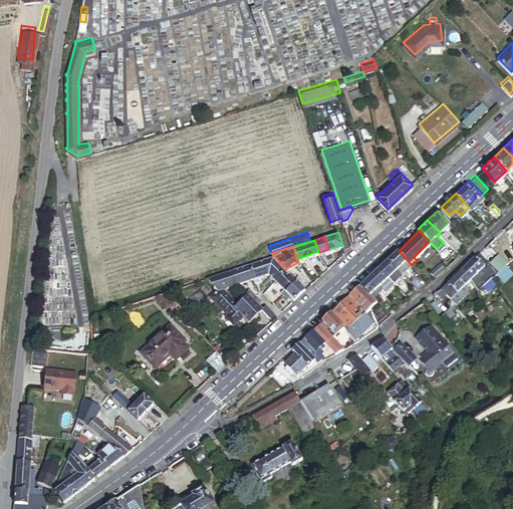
[(402,273),(411,264),(399,251),(397,249),(387,258),(402,273)]
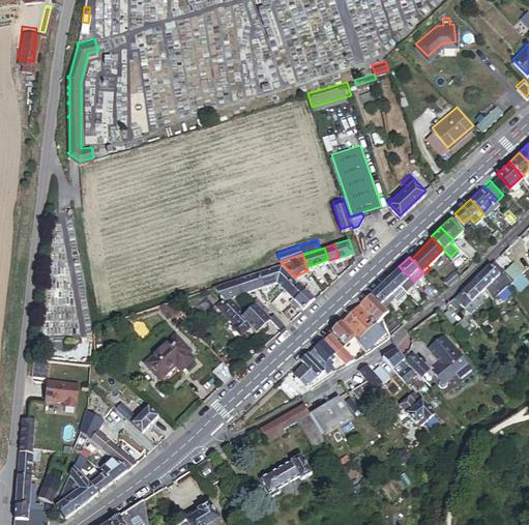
[(504,267),(494,257),(490,261),(500,272),(504,267)]
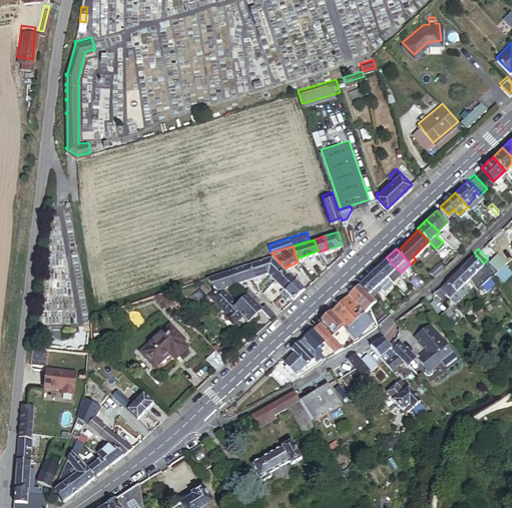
[(284,267),(271,252),(264,256),(268,259),(265,261),(267,269),(275,276),(284,267)]
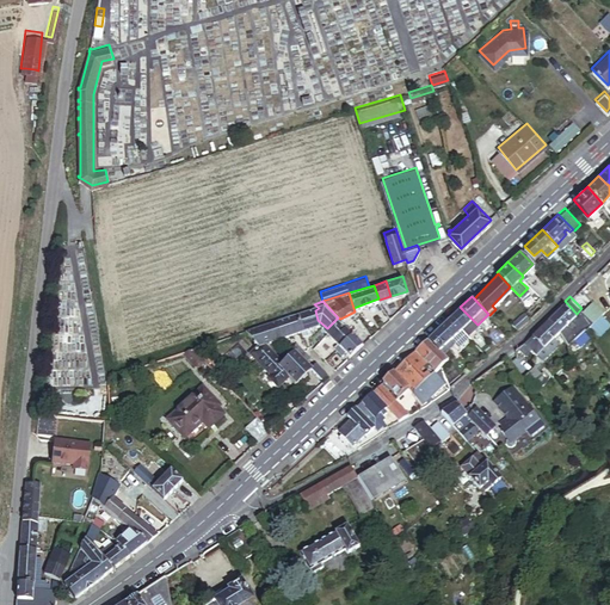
[(565,301),(548,318),(560,329),(571,349),(581,341),(577,335),(585,327),(577,314),(565,301)]
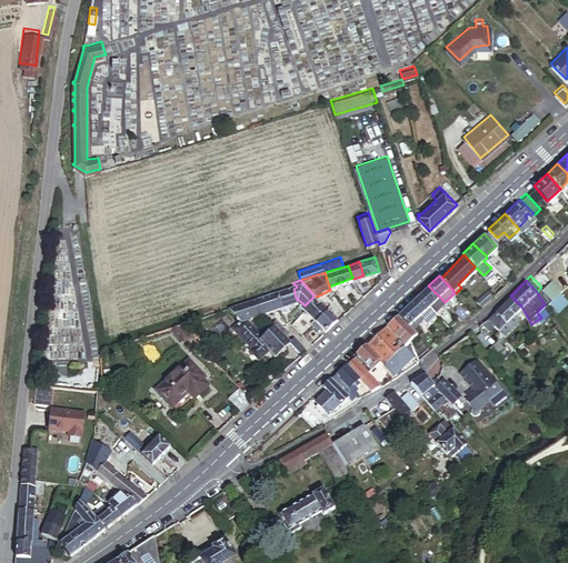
[(294,289),(297,287),(292,283),(275,289),(276,292),(278,294),(280,303),(281,308),(288,305),(287,301),(296,298),(294,289)]
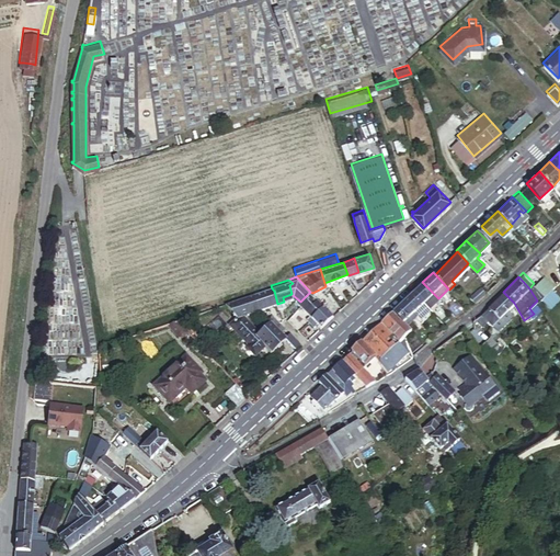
[(429,307),(438,298),(422,282),(412,291),(429,307)]
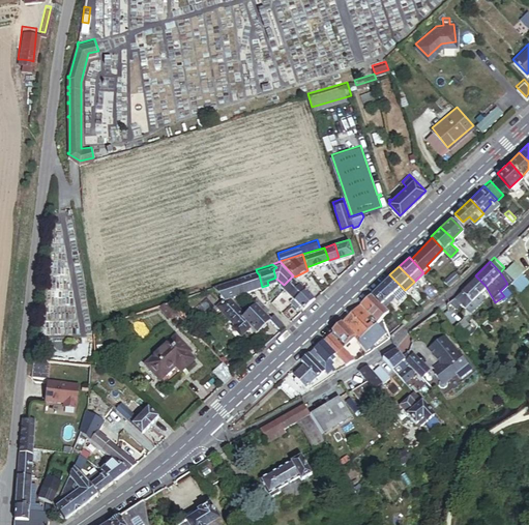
[(261,283),(259,274),(257,272),(256,269),(239,274),(243,288),(261,283)]
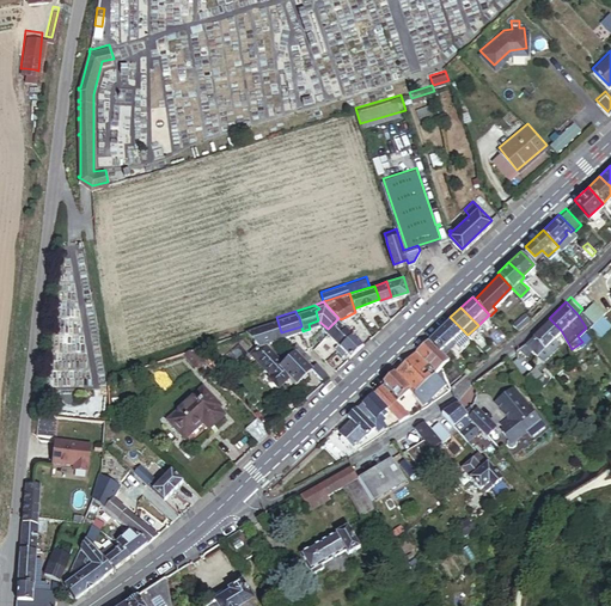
[(530,316),(525,311),(513,322),(518,328),(530,316)]
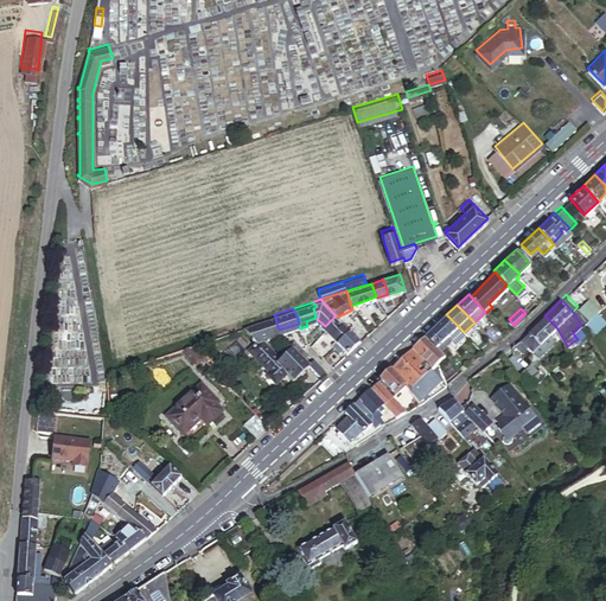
[(274,314),(243,325),(265,347),(259,352),(269,365),(280,376),(286,370),(292,377),(310,363),(318,372),(324,368),(313,357),(308,362),(304,357),(297,349),(293,345),(282,355),(280,352),(281,350),(267,333),(279,330),(274,314)]
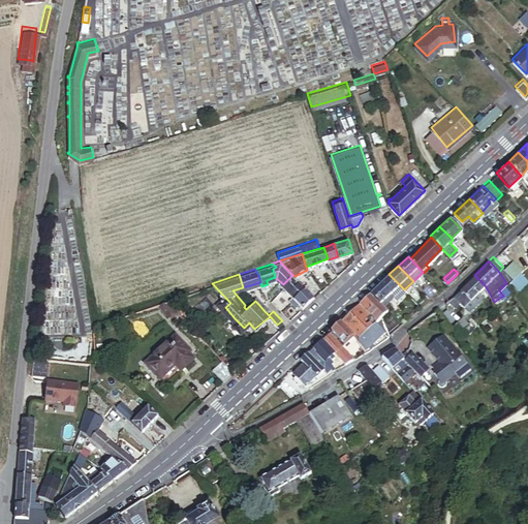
[(398,302),(407,293),(404,289),(389,274),(370,291),(383,306),(394,297),(398,302)]
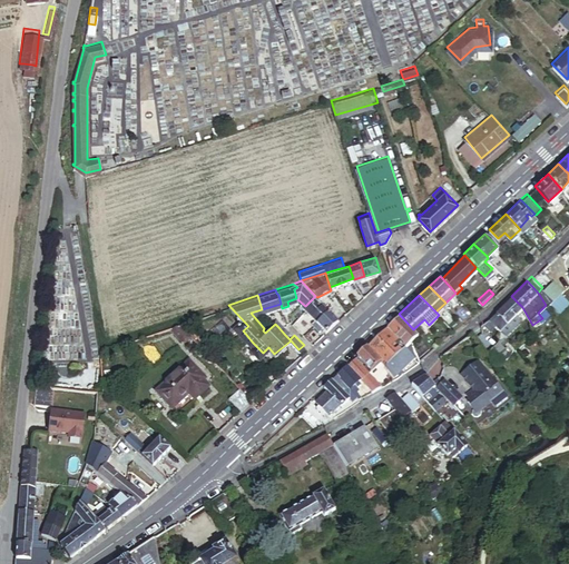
[(315,296),(305,306),(314,316),(311,319),(320,328),(322,326),(325,328),(340,316),(336,313),(334,314),(329,307),(317,297),(315,296)]
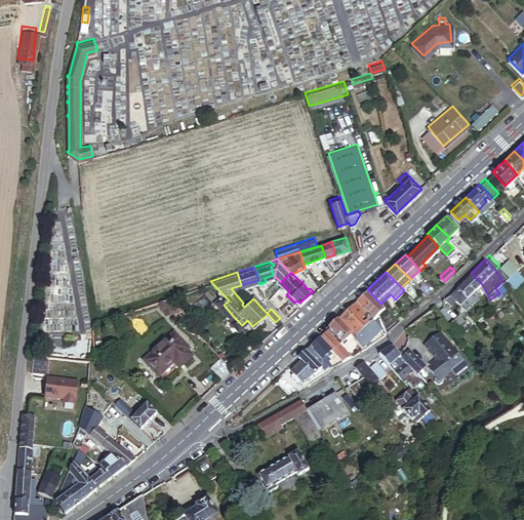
[(477,287),(481,283),(471,273),(458,285),(445,295),(452,303),(455,298),(460,304),(461,303),(477,287)]
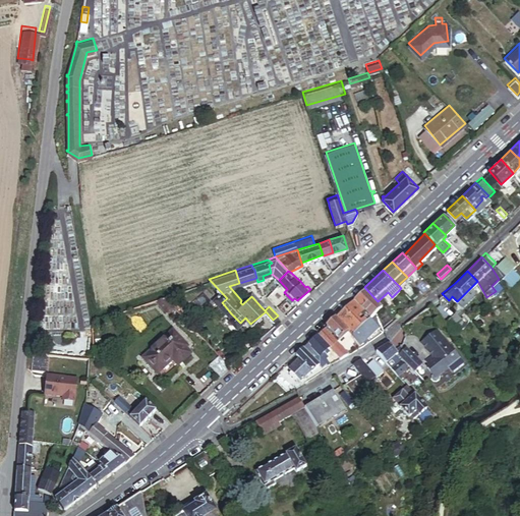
[(477,290),(473,285),(458,300),(463,304),(477,290)]
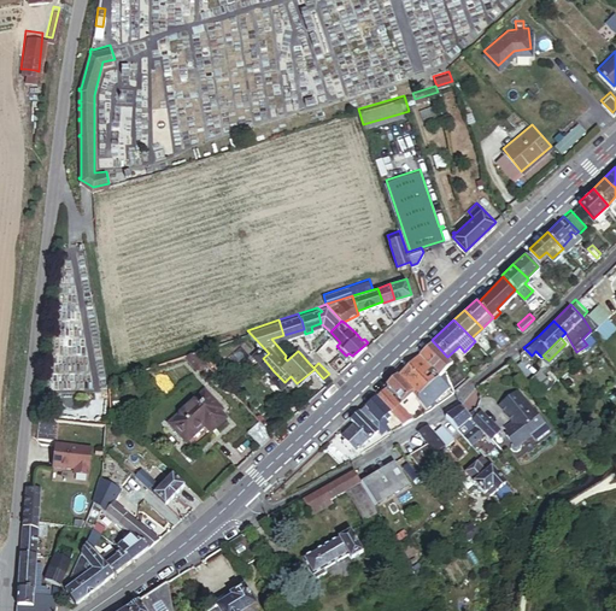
[(299,340),(293,346),(298,351),(301,354),(308,350),(299,340)]
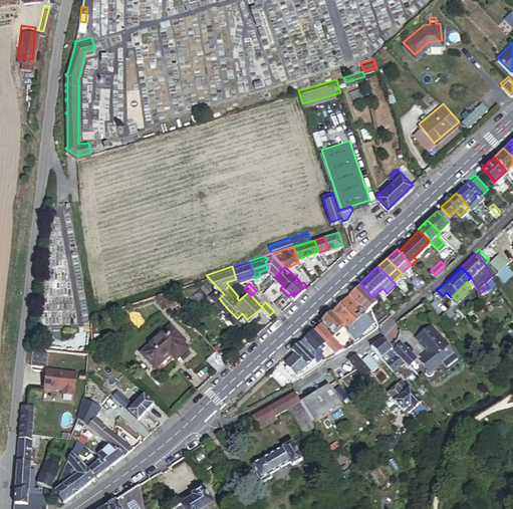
[(354,319),(370,304),(374,300),(372,297),(359,283),(339,302),(354,319)]
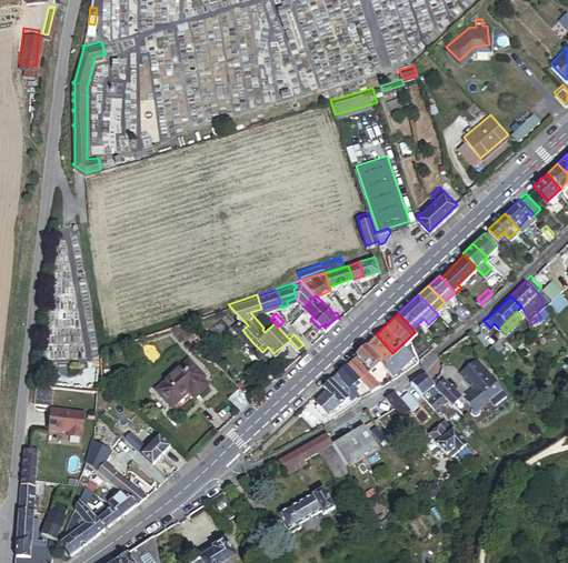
[(179,321),(169,324),(180,337),(188,329),(179,321)]
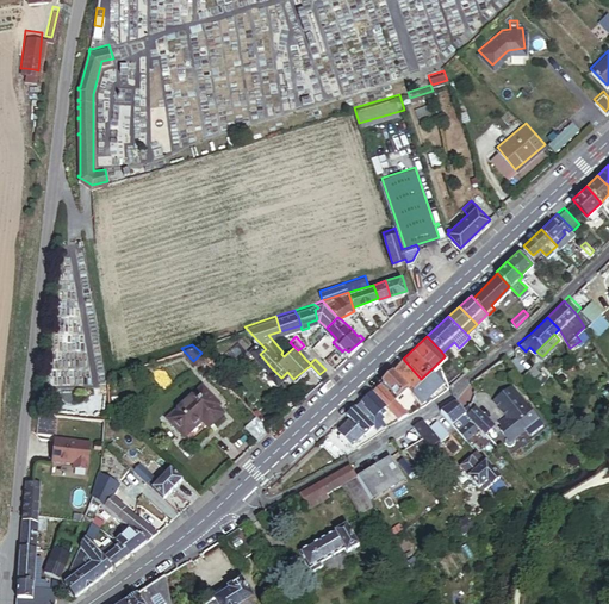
[(298,350),(305,359),(311,354),(304,347),(304,346),(298,350)]
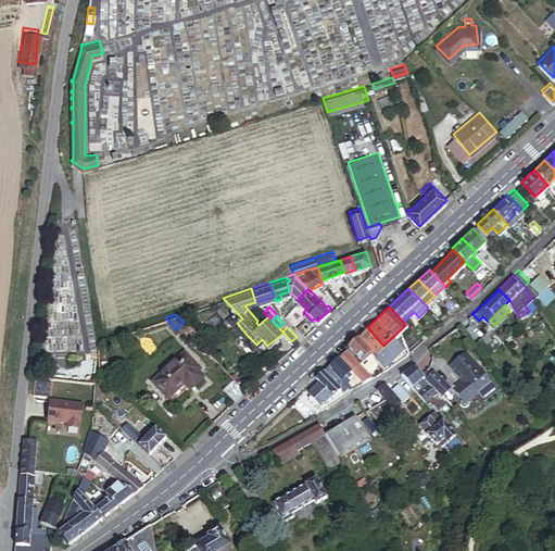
[(383,346),(367,327),(348,346),(361,359),(369,350),(385,364),(406,342),(401,329),(383,346)]
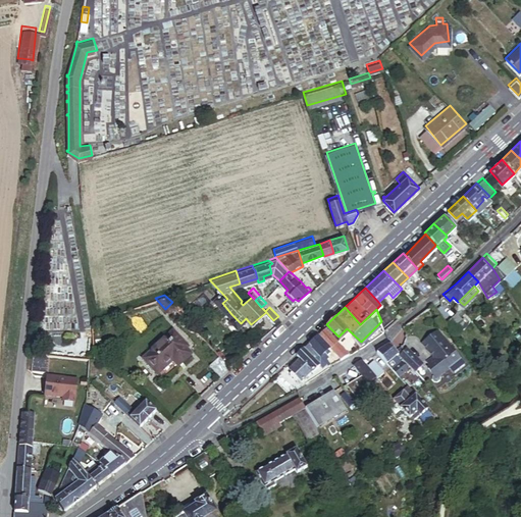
[(457,310),(444,321),(456,334),(468,323),(457,310)]
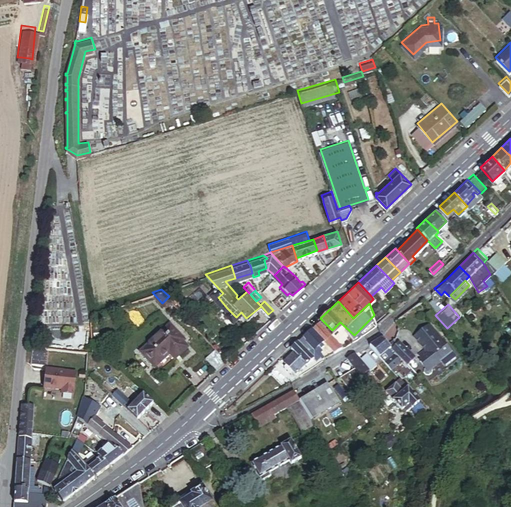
[(236,317),(227,308),(226,309),(234,318),(236,317)]
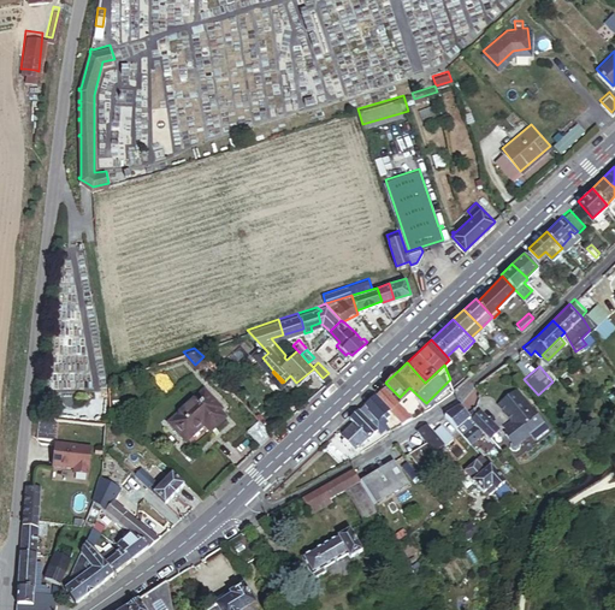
[(412,414),(383,385),(374,392),(388,404),(389,407),(402,420),(412,414)]
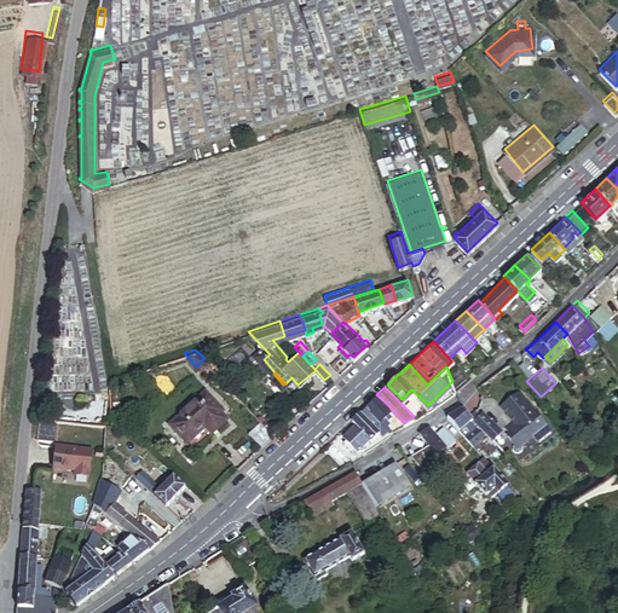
[(519,388),(498,403),(523,427),(510,440),(525,456),(549,432),(547,422),(538,418),(519,388)]
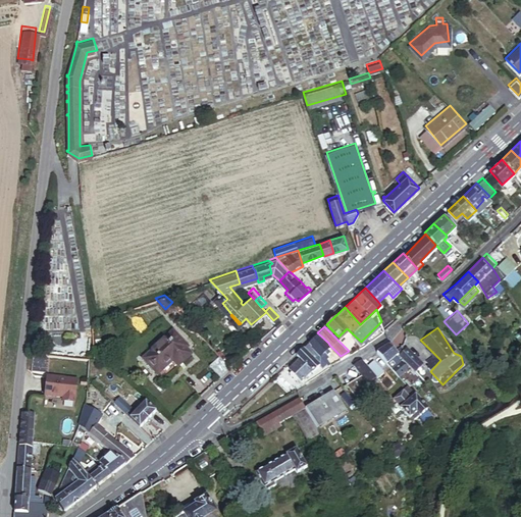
[(166,330),(138,358),(152,372),(166,358),(164,355),(167,352),(174,360),(184,352),(177,346),(179,344),(166,330)]
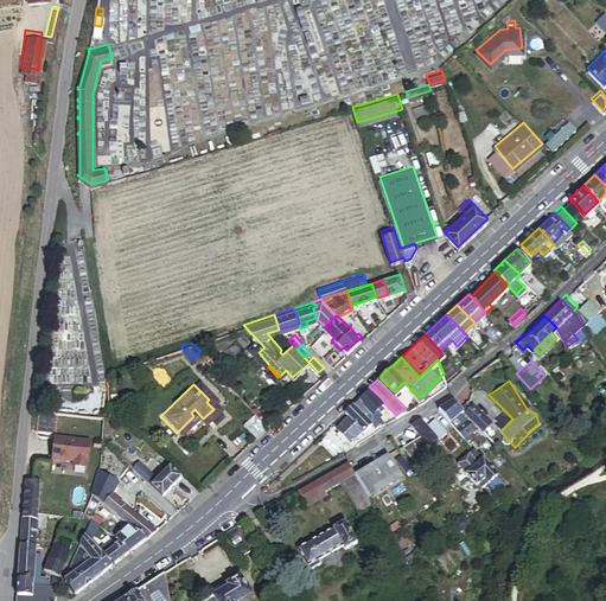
[(378,401),(382,398),(369,387),(358,397),(380,421),(381,422),(383,420),(378,415),(381,413),(380,411),(383,407),(378,401)]
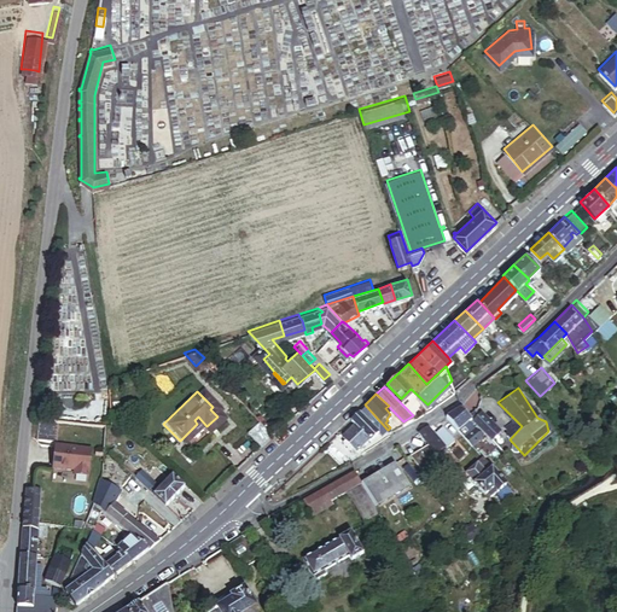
[(473,420),(470,415),(471,415),(466,411),(459,402),(447,413),(463,430),(473,420)]
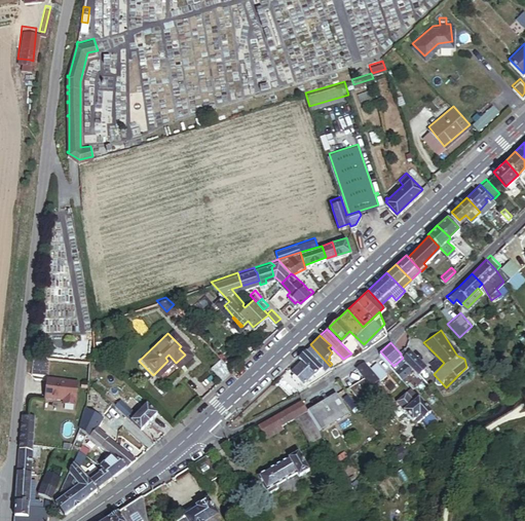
[(329,365),(310,344),(299,355),(302,359),(292,369),(302,380),(313,370),(314,371),(323,364),(326,367),(329,365)]
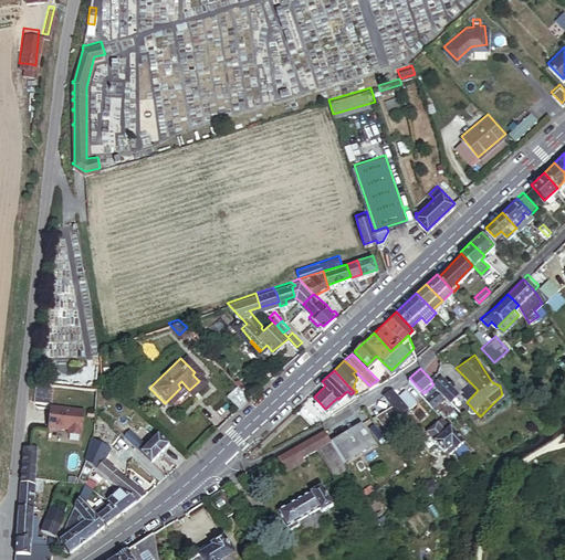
[(433,370),(427,376),(431,380),(437,374),(433,370)]
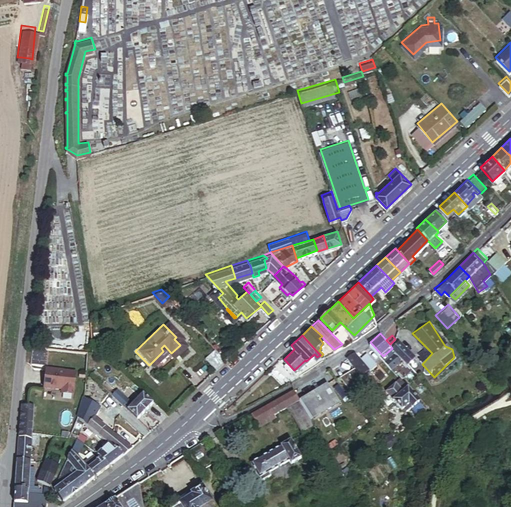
[(412,353),(398,336),(395,339),(390,344),(389,344),(392,348),(404,360),(412,353)]
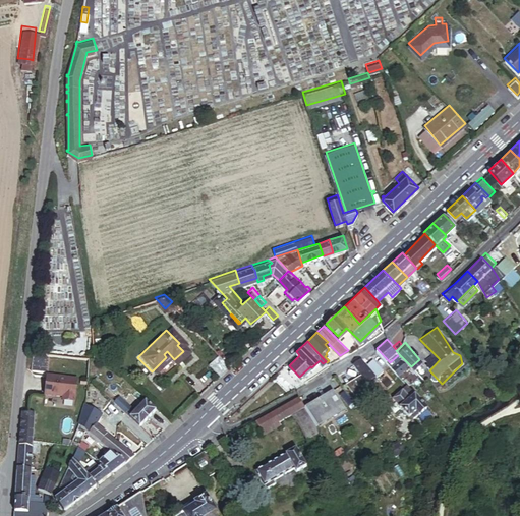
[(167,351),(164,354),(166,357),(171,362),(174,359),(167,351)]
